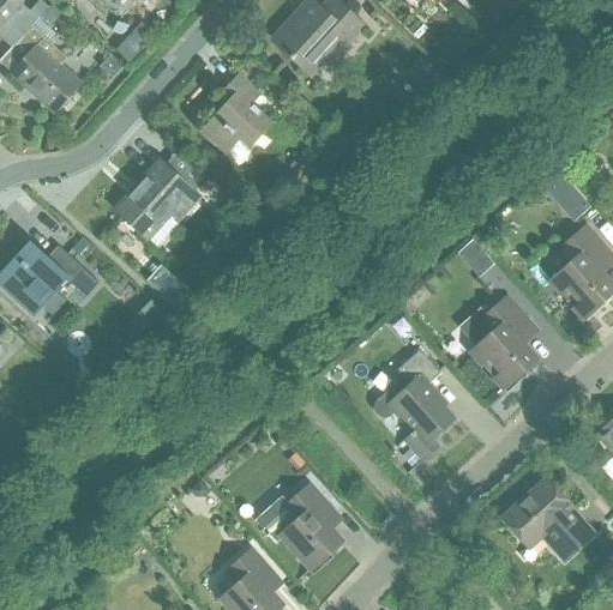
[(0,0),(0,29),(14,42),(32,23),(49,4),(44,0),(37,0),(31,7),(24,0),(0,0)]
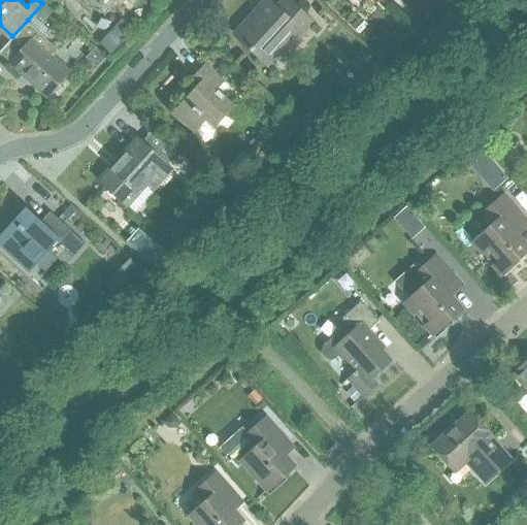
[(299,38),(314,23),(290,0),(284,0),(276,8),(269,2),(256,17),(253,14),(236,31),(244,38),(241,40),(264,62),(293,32),(299,38)]
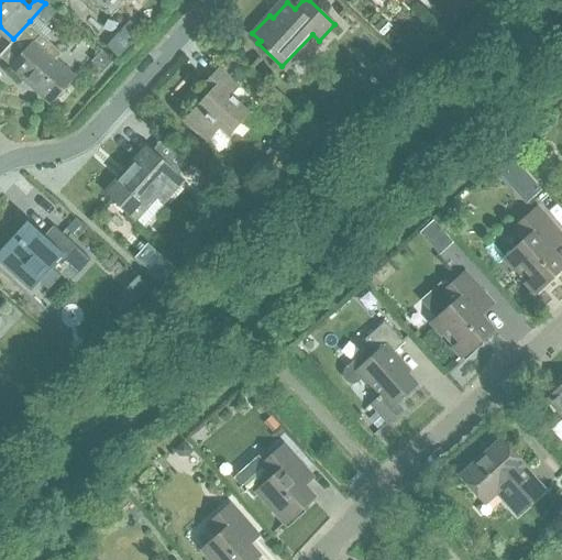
[(30,21),(13,39),(0,54),(12,64),(11,65),(51,99),(56,92),(58,95),(61,95),(64,91),(64,88),(62,87),(74,73),(56,56),(62,50),(30,21)]
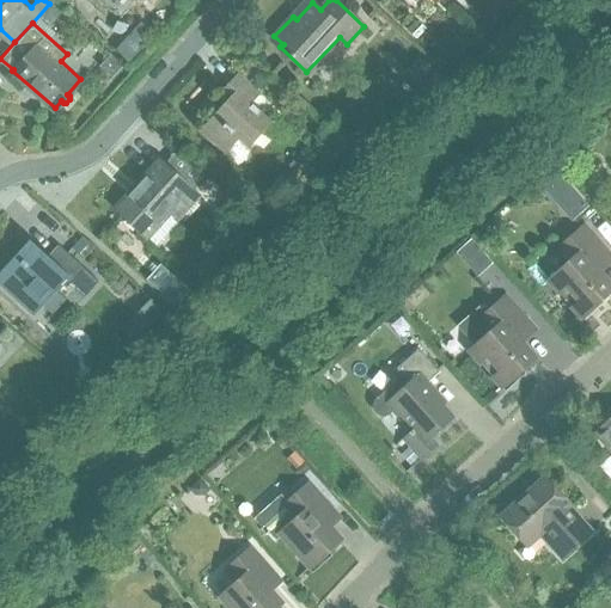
[(248,146),(269,121),(249,103),(258,92),(238,74),(220,94),(227,100),(200,131),(224,152),(237,137),(248,146)]
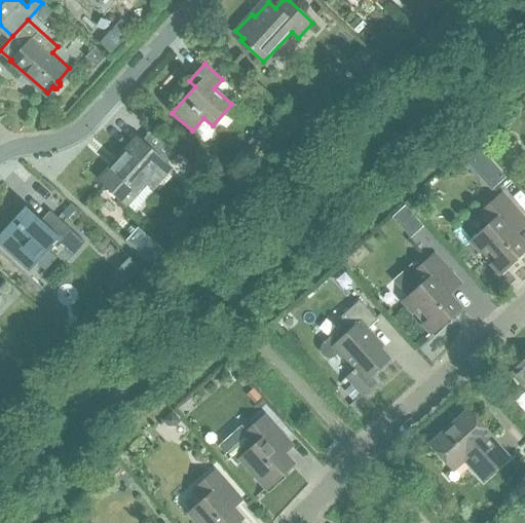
[(152,188),(171,166),(139,138),(100,181),(125,203),(145,181),(152,188)]
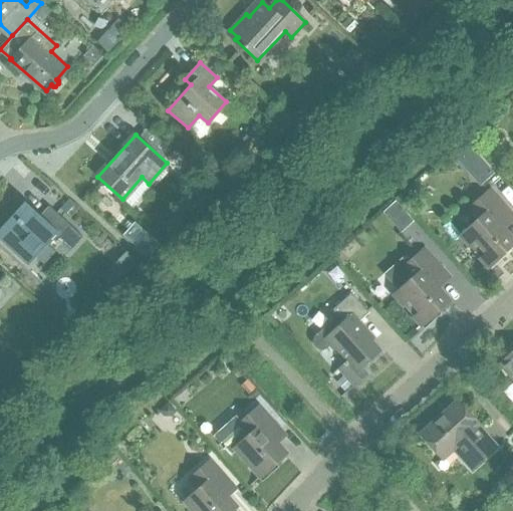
[(464,153),(481,180),(494,172),(478,145),(464,153)]
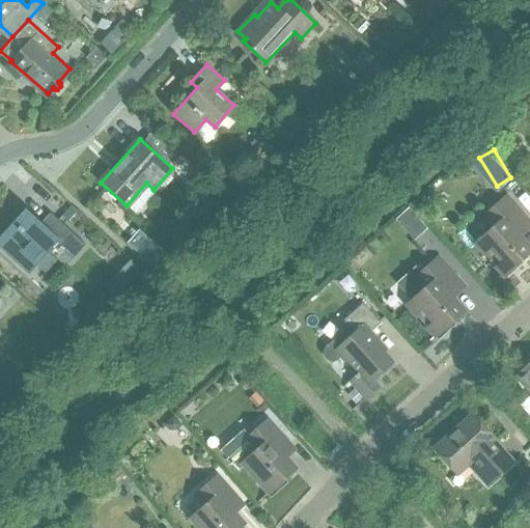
[(198,200),(211,213),(228,194),(215,182),(198,200)]
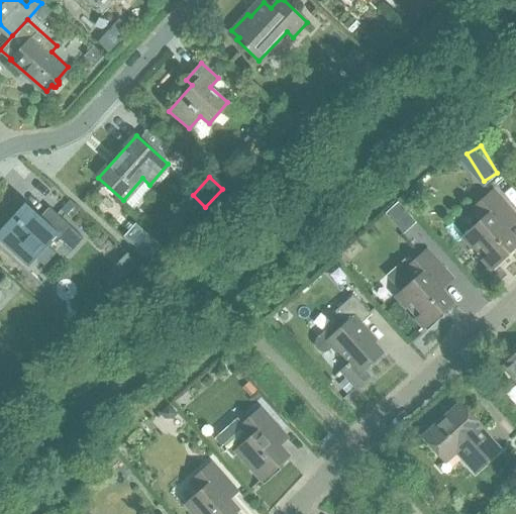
[(508,251),(515,243),(515,237),(502,221),(514,211),(494,188),(475,205),(484,216),(467,231),(476,242),(473,245),(490,265),(507,249),(508,251)]
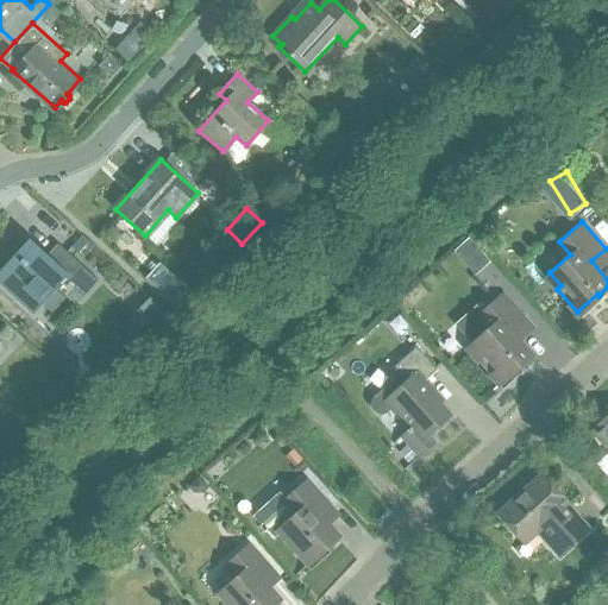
[(468,260),(483,246),(471,233),(456,246),(468,260)]
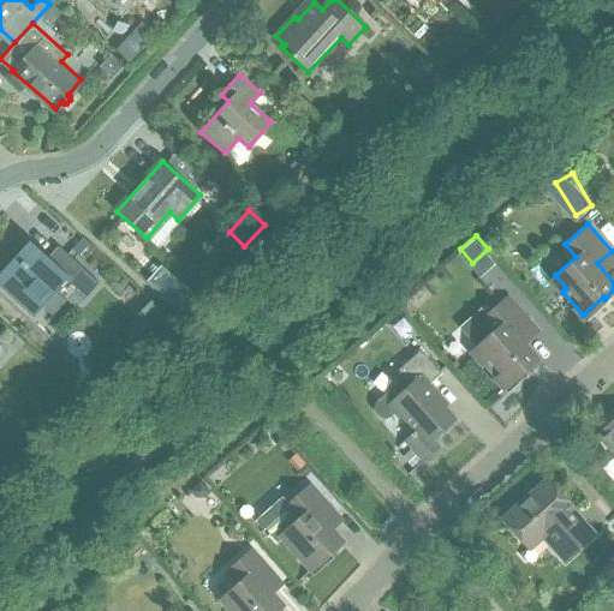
[(30,241),(0,274),(0,285),(33,316),(57,289),(66,299),(73,291),(83,298),(97,281),(67,252),(55,264),(30,241)]
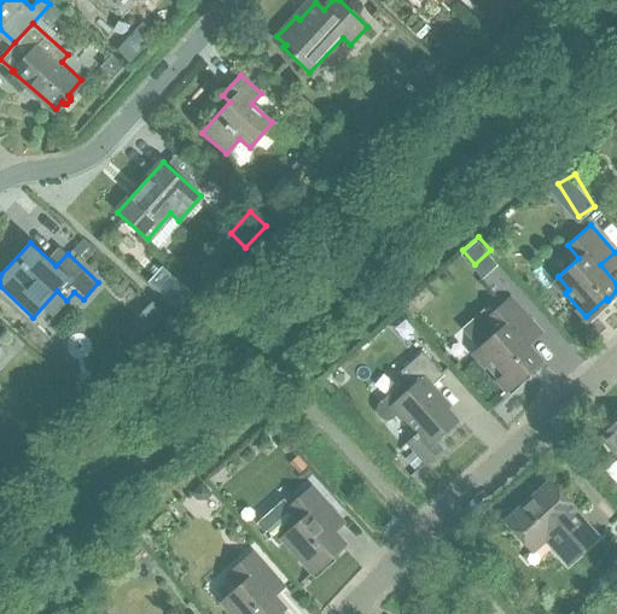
[(466,327),(482,344),(478,348),(489,361),(485,363),(507,387),(528,370),(542,360),(521,335),(535,322),(511,296),(489,315),(484,310),(466,327)]
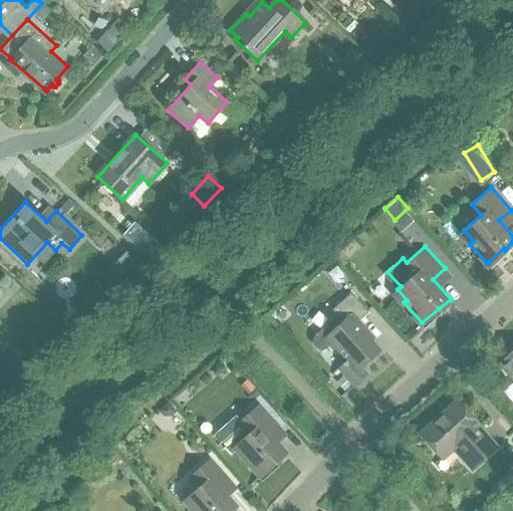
[(124,251),(112,262),(121,272),(134,261),(124,251)]
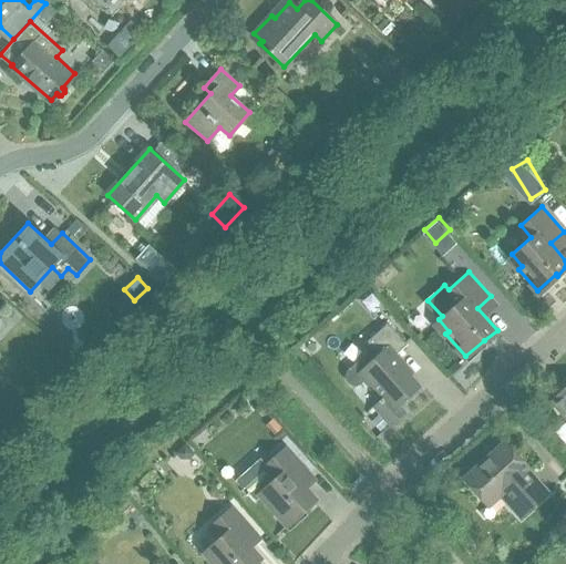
[(360,383),(367,377),(383,396),(373,404),(391,423),(405,411),(400,403),(422,385),(394,355),(408,342),(388,320),(368,339),(379,351),(373,357),(368,350),(347,369),(346,373),(347,379),(350,382),(354,385),(360,383)]
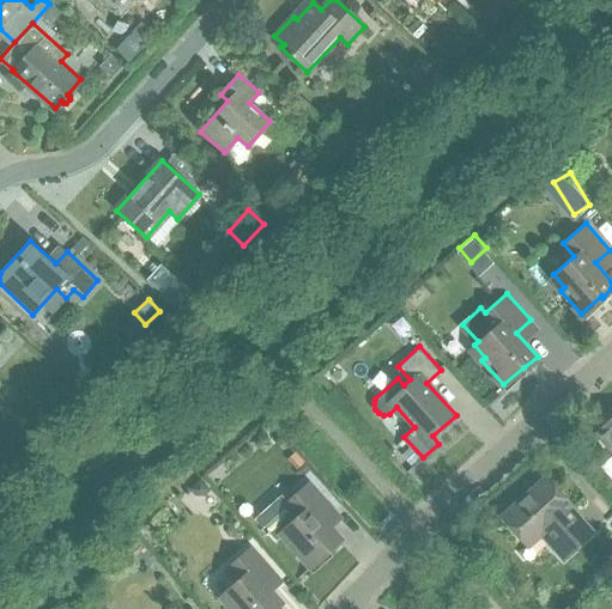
[(611,416),(598,430),(611,445),(611,416)]
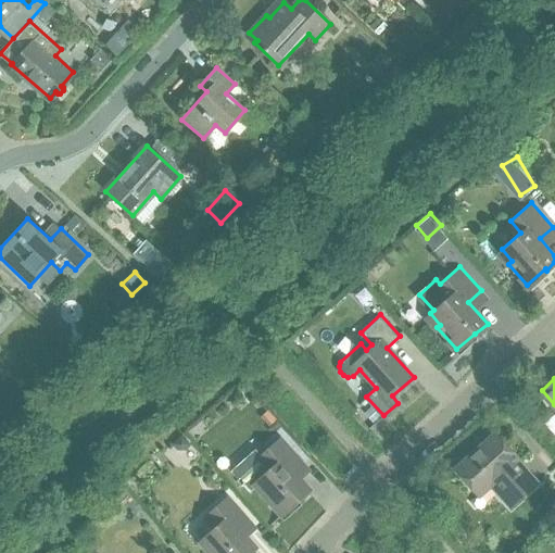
[(491,482),(512,505),(538,482),(517,460),(518,459),(495,432),(456,467),(479,493),(491,482)]
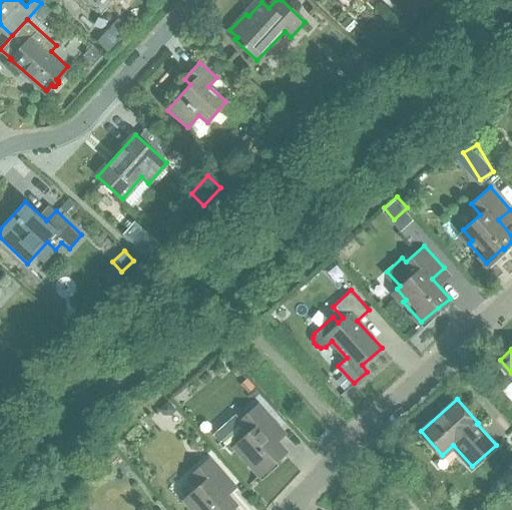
[(276,460),(284,453),(269,436),(279,426),(259,403),(238,421),(234,416),(215,432),(230,449),(234,445),(260,474),(276,460)]
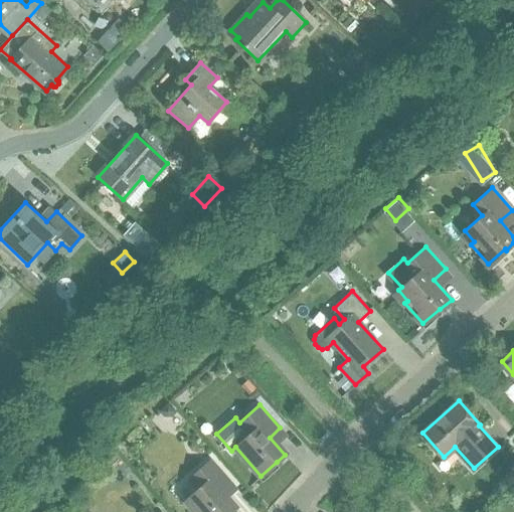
[(230,511),(235,508),(219,491),(230,481),(211,459),(190,478),(199,488),(185,500),(195,511),(230,511)]
